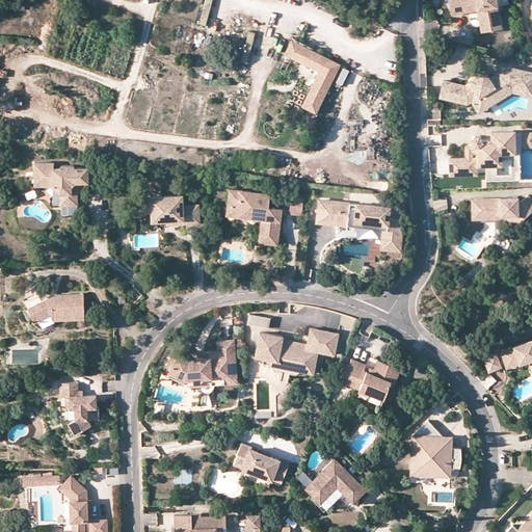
[(496,0),(448,0),(451,15),(477,9),(481,31),(501,28),(496,0)]
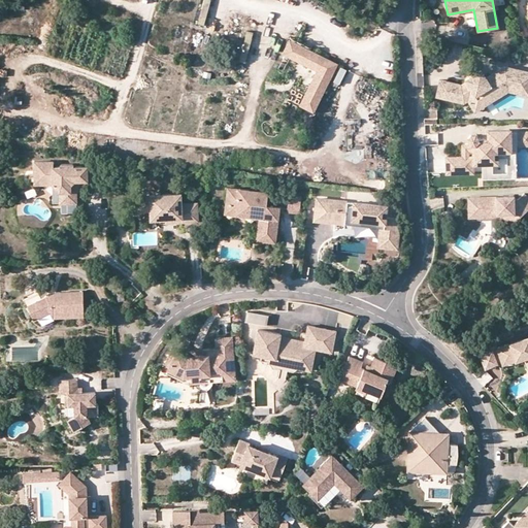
[(338,63),(289,38),(282,53),(316,69),(298,104),(314,111),(338,63)]
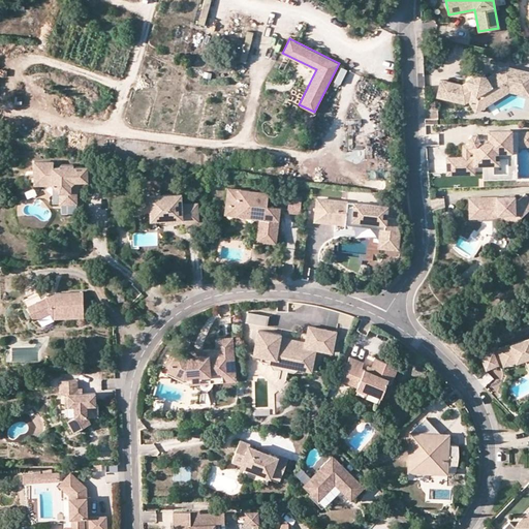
[(477,71),(472,64),(465,69),(469,76),(477,71)]
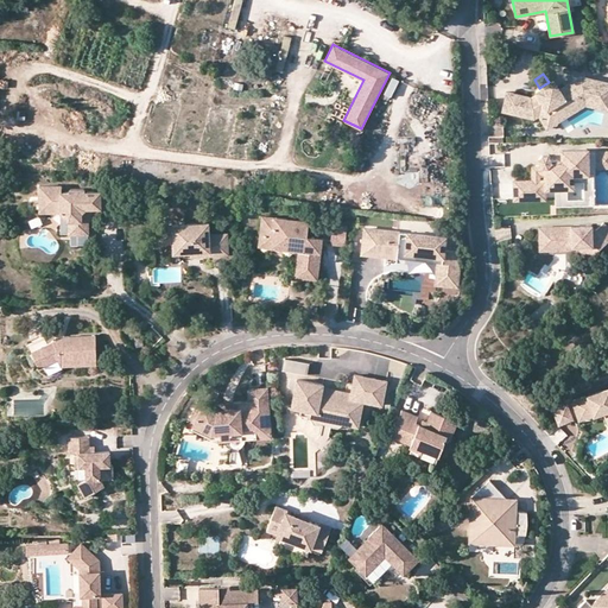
[(381,94),(390,99),(399,81),(392,76),(381,94)]
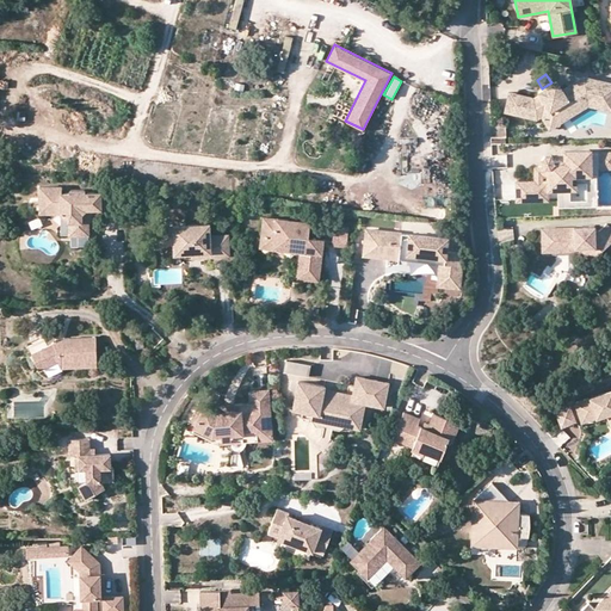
[(585,84),(574,81),(561,90),(555,80),(551,82),(542,88),(537,91),(539,94),(536,97),(508,90),(504,109),(535,117),(538,115),(548,109),(557,112),(582,97),(584,94),(596,97),(600,103),(599,109),(610,111),(610,85),(586,79),(585,84)]
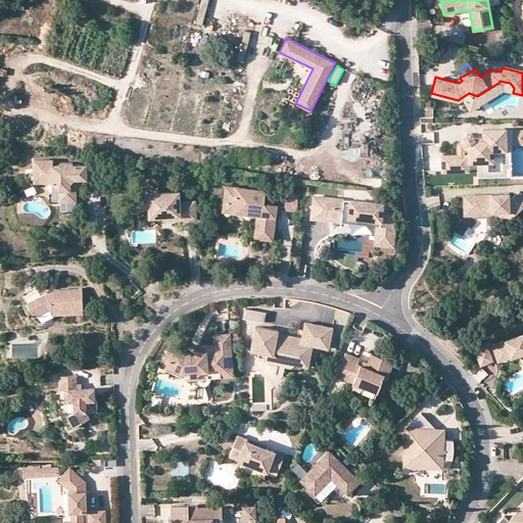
[(288,80),(263,81),(264,93),(288,92),(288,80)]
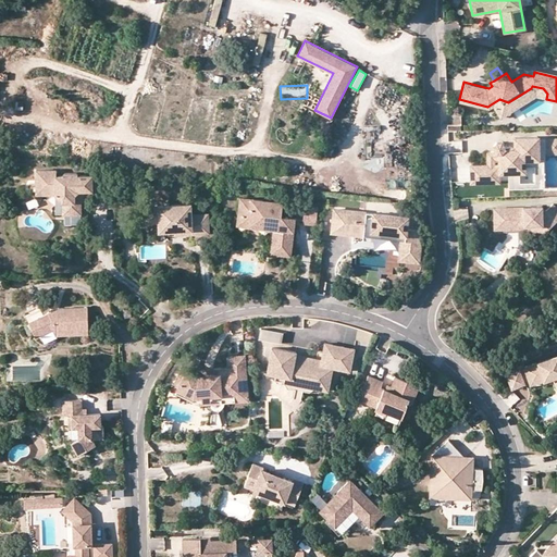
[(534,96),(546,99),(547,94),(543,88),(532,86),(531,88),(508,102),(499,99),(491,104),(499,118),(534,96)]
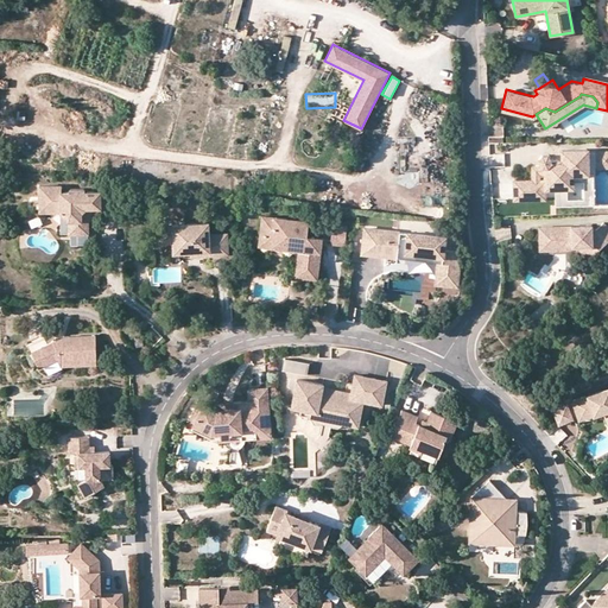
[(407,165),(418,166),(419,140),(409,140),(407,165)]
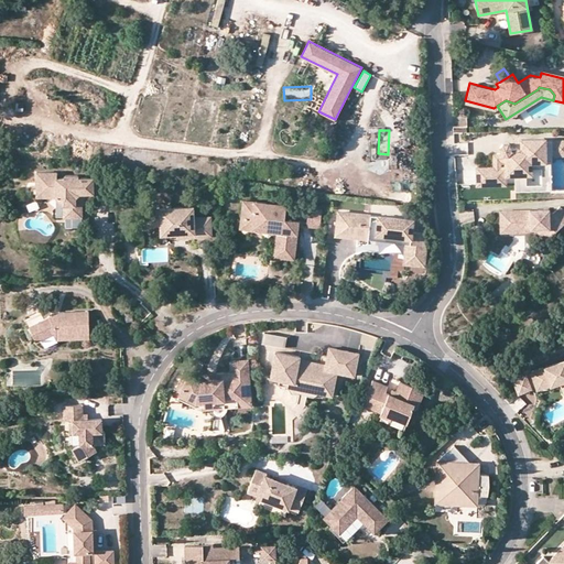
[(505,164),(476,165),(476,183),(505,182),(505,172),(513,172),(525,172),(531,172),(530,159),(545,159),(544,136),(520,137),(520,145),(509,145),(509,144),(507,141),(502,141),(499,144),(499,149),(502,151),(503,151),(505,164)]
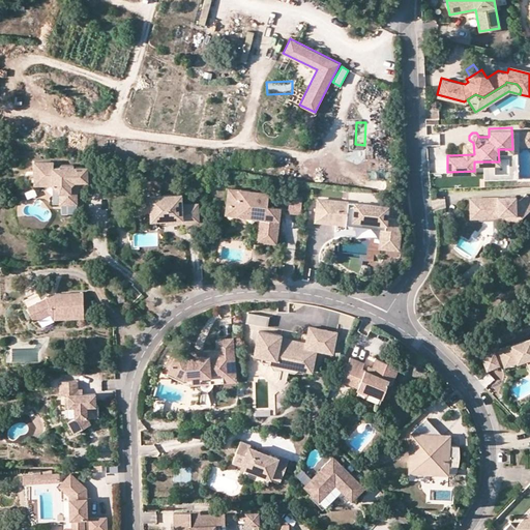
[(529,130),(519,130),(519,145),(529,144),(529,130)]
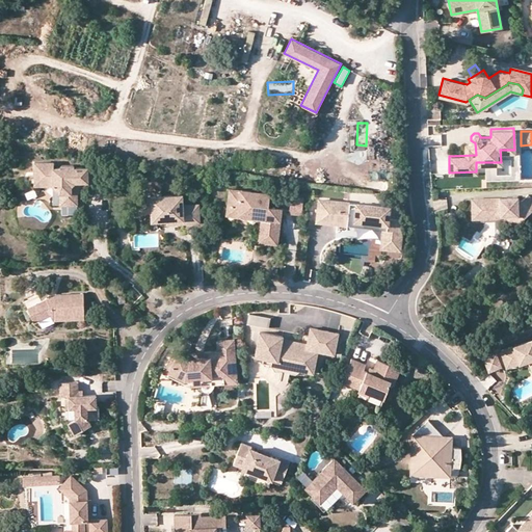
[(366,159),(365,148),(352,150),(353,161),(366,159)]
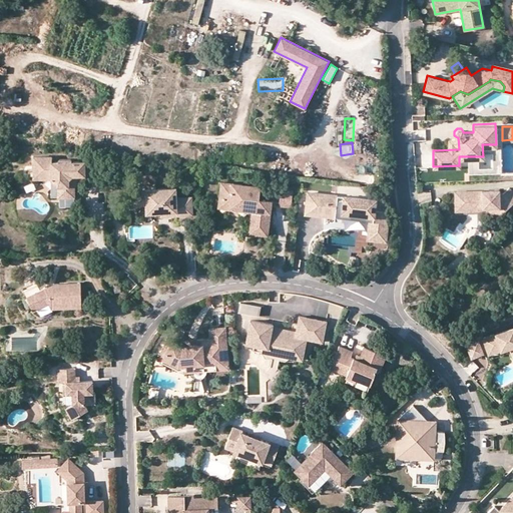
[(478,165),(478,156),(467,156),(468,171),(501,170),(500,144),(496,144),(482,144),(483,150),(492,150),(492,165),(478,165)]
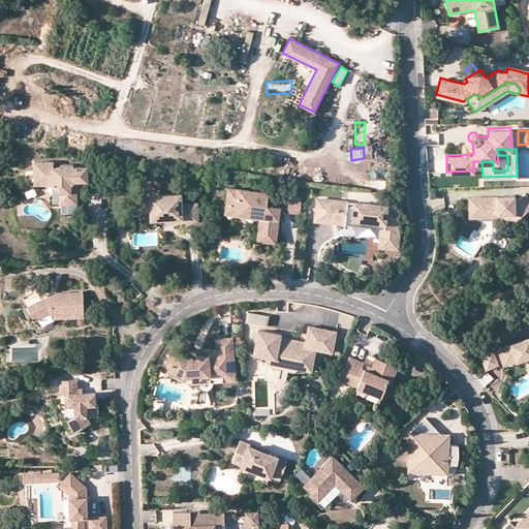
[(53,177),(53,184),(60,192),(60,204),(76,204),(76,187),(79,187),(82,184),(82,181),(87,181),(87,166),(73,166),(73,164),(61,164),(61,167),(53,167),(53,161),(34,161),(34,177),(53,177)]
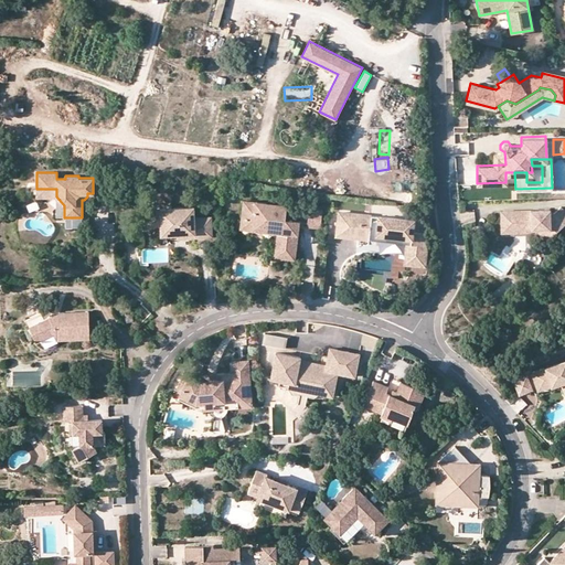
[(107,178),(93,178),(93,193),(107,193),(107,178)]
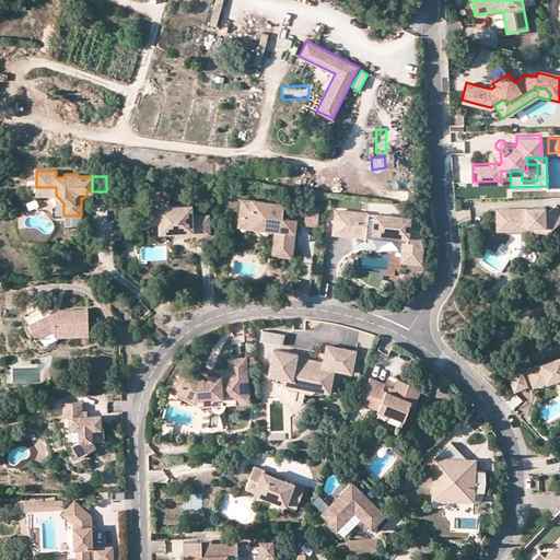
[(263,207),(264,201),(241,199),(240,214),(251,216),(249,222),(272,225),(275,228),(275,231),(271,255),(292,257),(295,226),(286,224),(282,220),(282,218),(284,203),(273,202),(273,208),(263,207)]
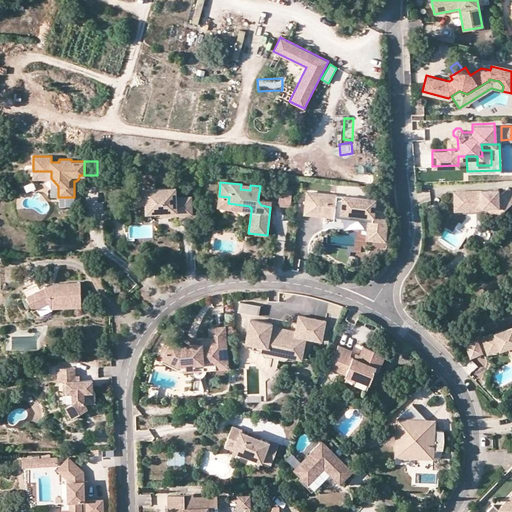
[(175,187),(144,189),(145,204),(146,213),(160,212),(166,212),(166,216),(192,214),(191,197),(176,197),(175,187)]
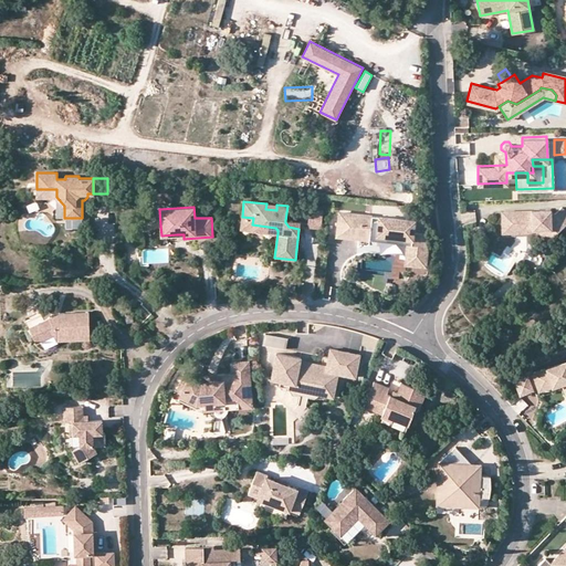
[(551,210),(540,210),(540,213),(534,213),(534,210),(505,211),(505,222),(517,221),(517,228),(538,228),(549,239),(565,223),(565,211),(562,207),(554,213),(551,210)]
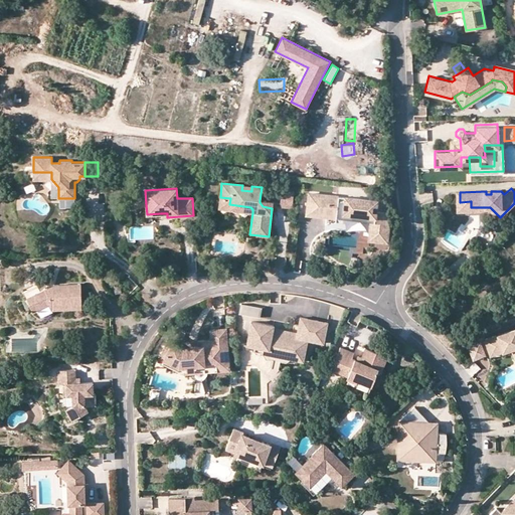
[(294,191),(282,189),(280,206),(292,208),(294,191)]
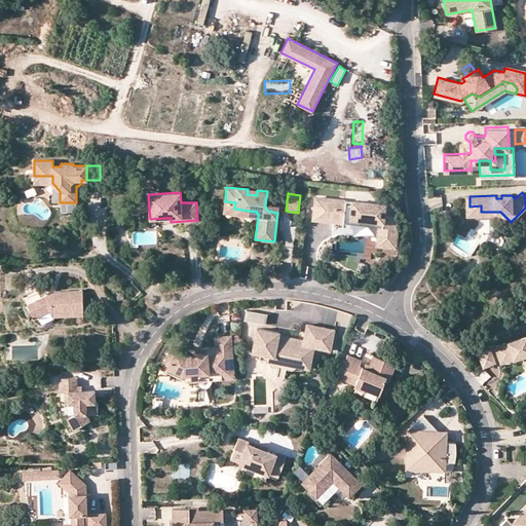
[(137,211),(149,210),(148,194),(136,195),(137,211)]
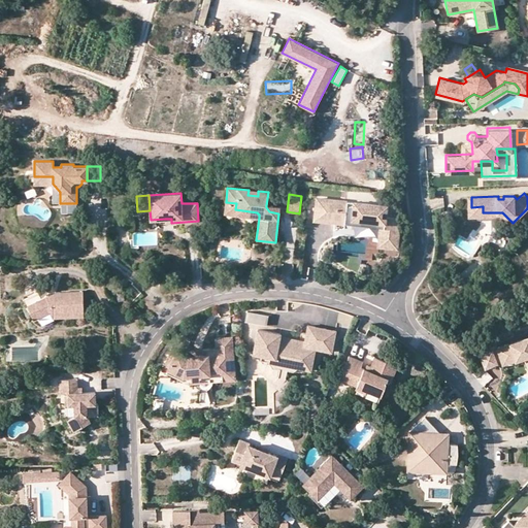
[(398,233),(395,217),(386,216),(387,205),(317,197),(315,220),(345,223),(345,218),(353,219),(352,224),(363,225),(364,220),(384,222),(384,227),(382,245),(396,248),(398,233)]
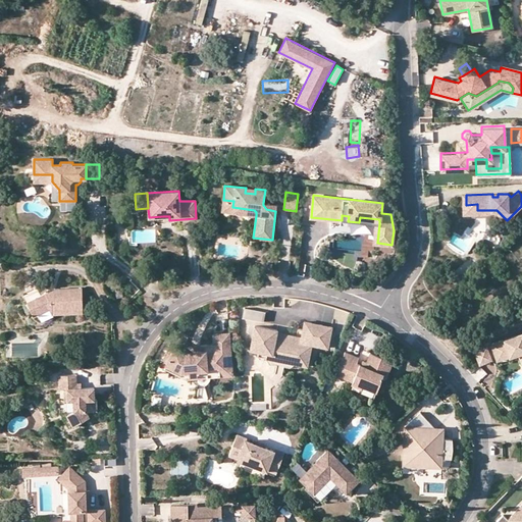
[(466,205),(466,195),(462,195),(463,214),(497,213),(505,222),(507,220),(497,210),(477,210),(477,204),(466,205)]
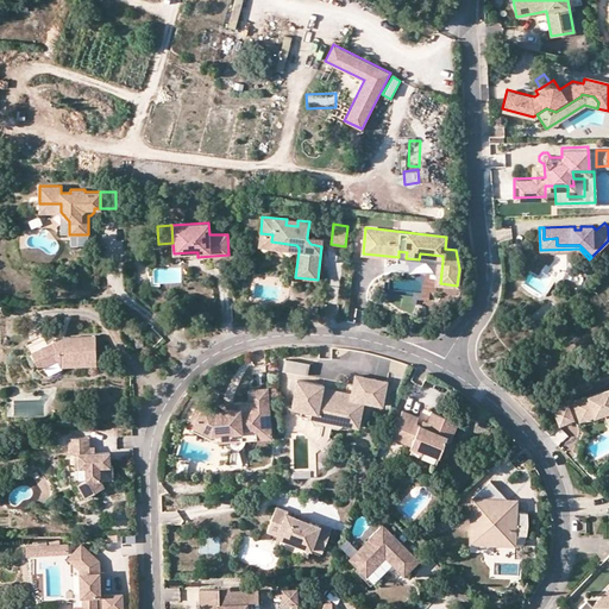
[(258,246),(299,251),(299,248),(296,245),(271,242),(272,234),(261,233),(258,246)]
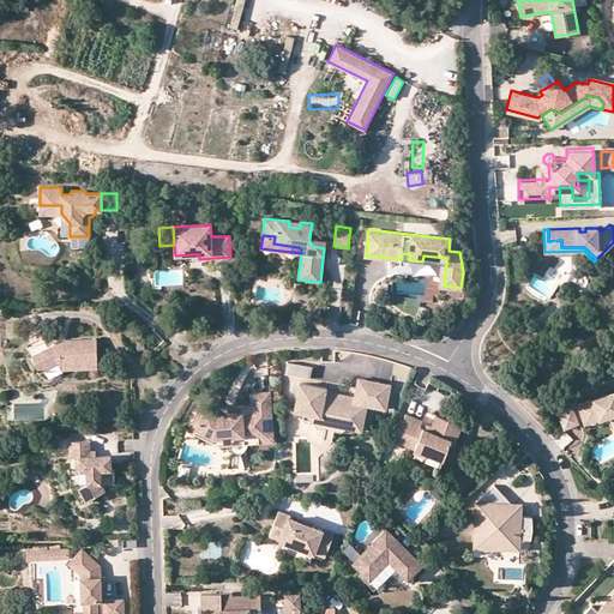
[(423,256),(422,262),(443,264),(440,286),(444,286),(446,264),(446,258),(423,256)]
